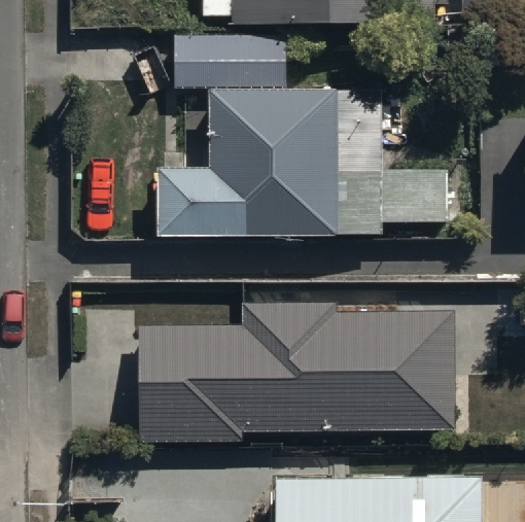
[(205,0),(206,21),(234,21),(434,19),(433,0),(205,0)]
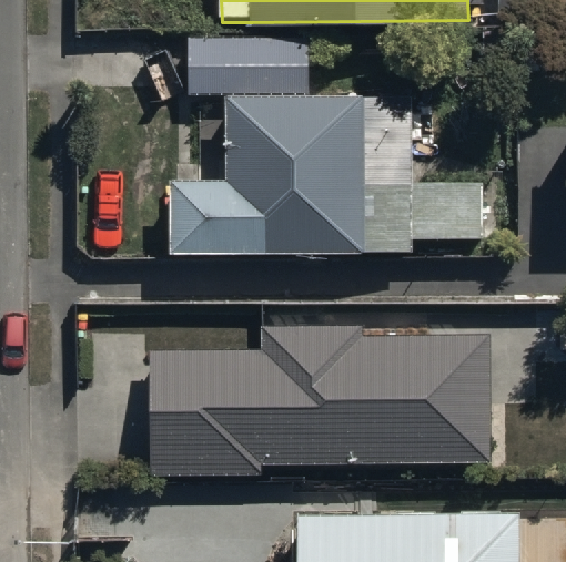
[(169,177),(169,247),(412,247),(412,237),(478,237),(478,174),(407,174),(407,98),(307,98),(307,37),(188,37),(188,93),(226,93),(226,177),(169,177)]
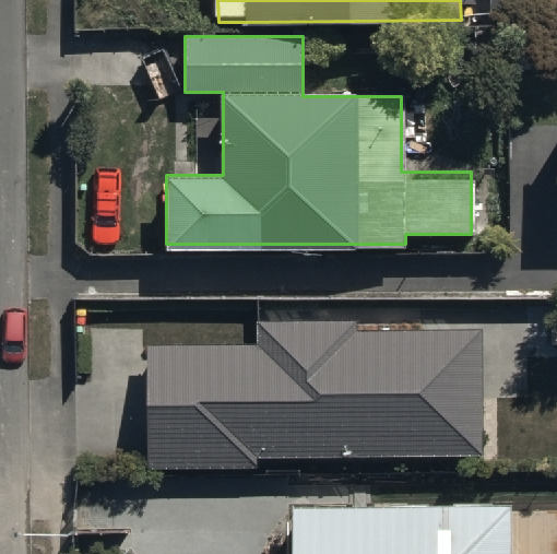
[(145,346),(145,468),(260,467),(259,458),(484,457),(483,323),(359,325),(359,315),(257,316),(258,345),(145,346)]
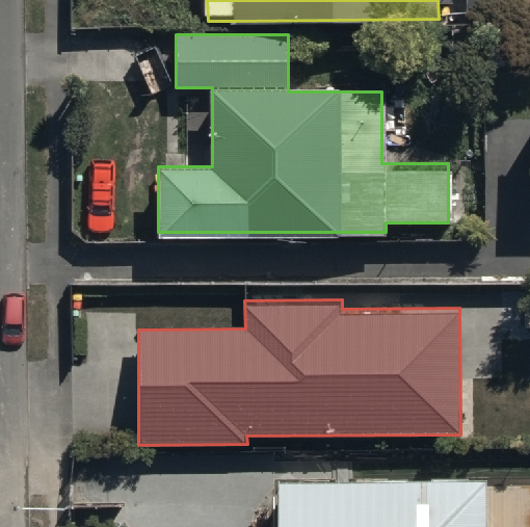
[(276,480),(276,526),(485,526),(485,478),(276,480)]
